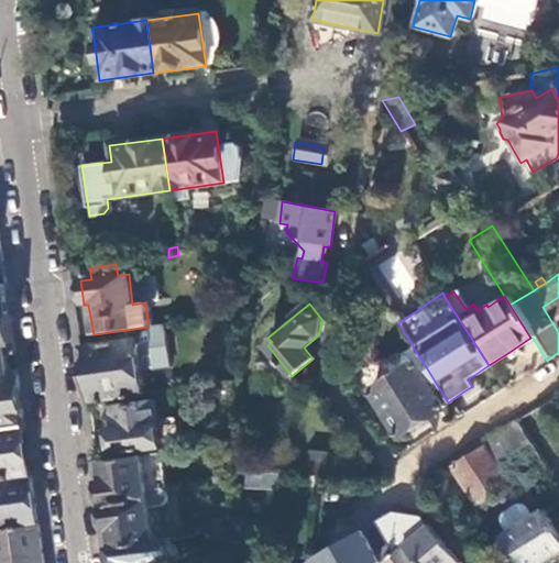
[(8,329),(6,316),(0,317),(0,374),(7,373),(2,344),(10,343),(8,329)]
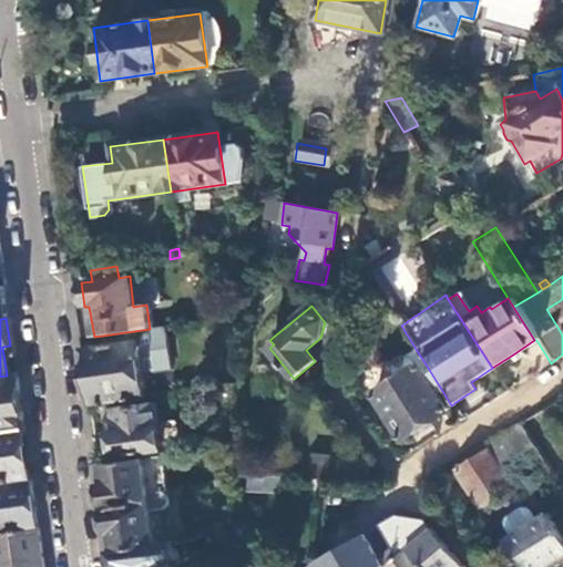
[(135,342),(80,351),(83,378),(88,406),(144,399),(141,374),(170,371),(164,328),(150,329),(134,331),(135,342)]
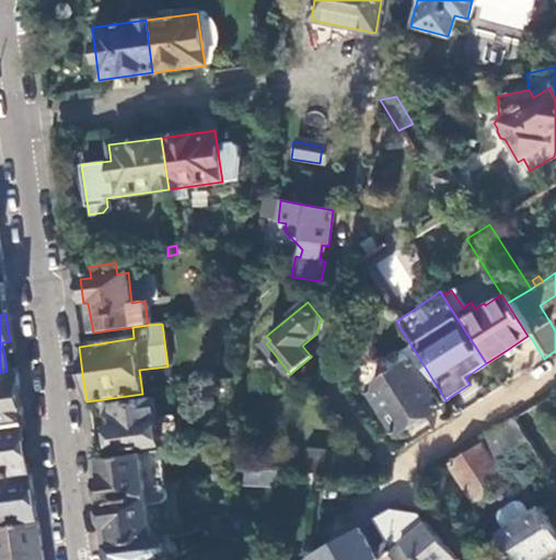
[(423,363),(410,345),(400,351),(394,352),(387,356),(385,361),(385,365),(391,375),(412,363),(415,368),(423,363)]
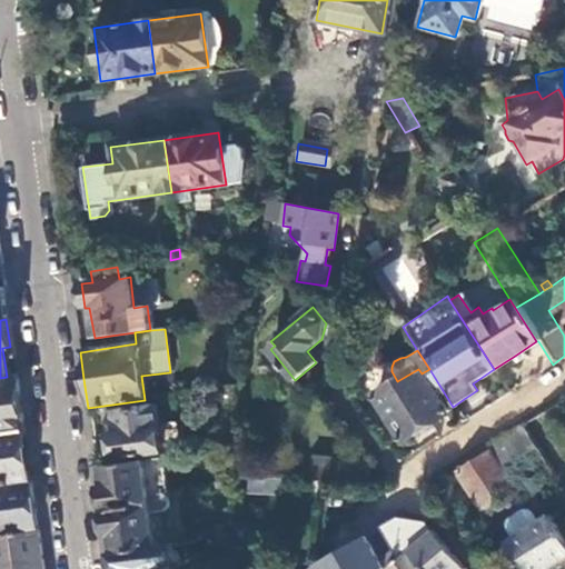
[(373,397),(399,440),(422,427),(446,411),(422,373),(418,369),(397,381),(373,397)]
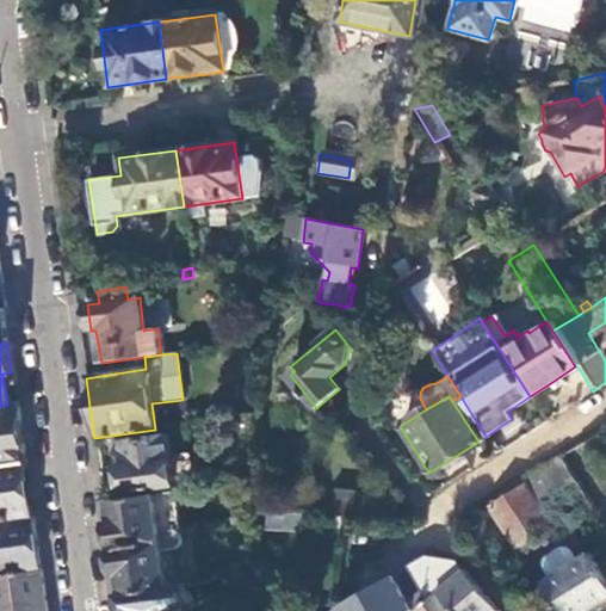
[(7,405),(0,406),(0,464),(23,462),(18,427),(14,403),(7,405)]
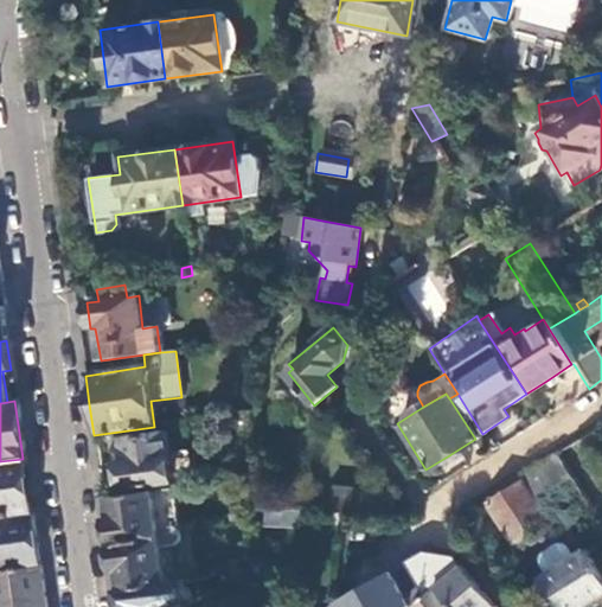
[(111,440),(119,490),(171,483),(164,433),(111,440)]
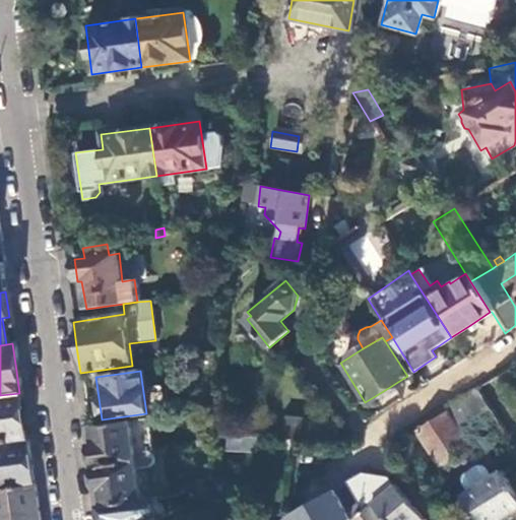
[(472,388),(440,408),(442,413),(429,423),(412,433),(436,467),(465,449),(453,429),(486,408),(472,388)]
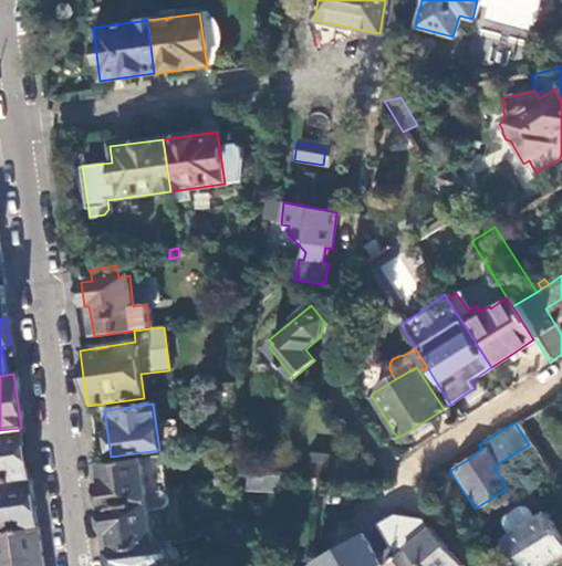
[(24,449),(21,428),(0,430),(0,481),(28,478),(24,449)]
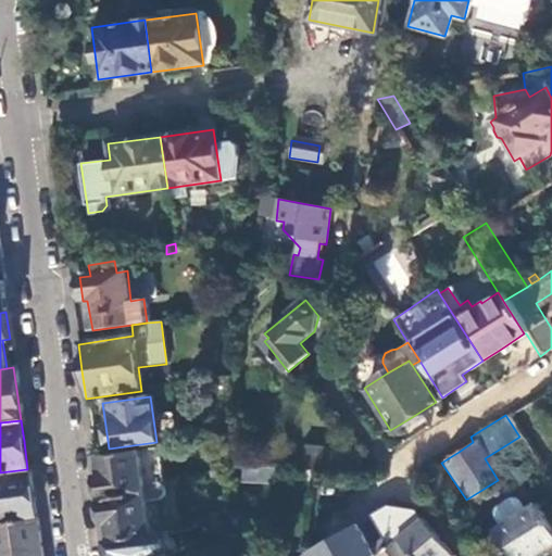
[(157,447),(93,456),(97,477),(100,500),(163,490),(157,447)]
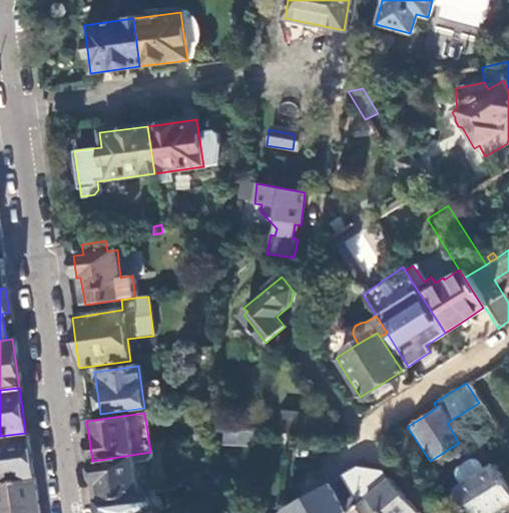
[(282,435),(331,437),(332,416),(283,415),(282,435)]
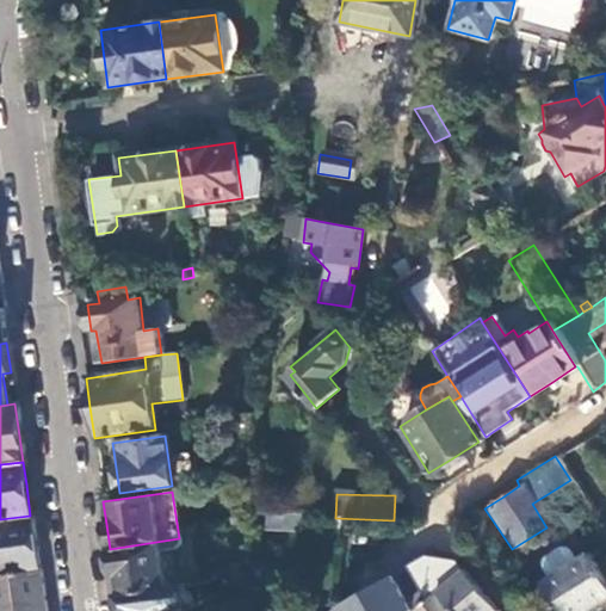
[(264,511),(259,525),(288,534),(291,519),(264,511)]
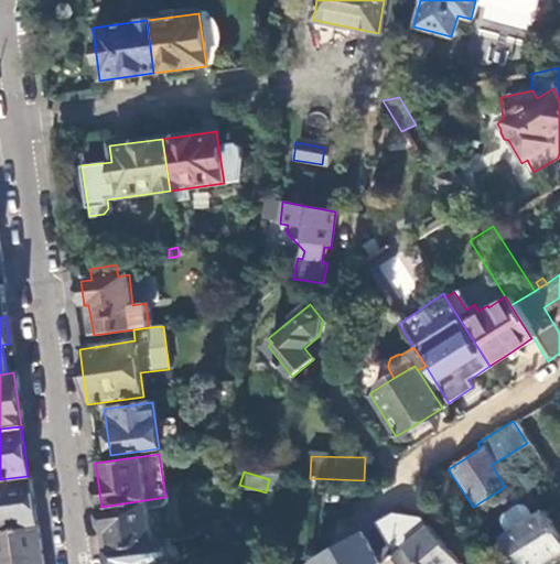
[(30,491),(28,476),(0,479),(0,533),(35,529),(30,491)]
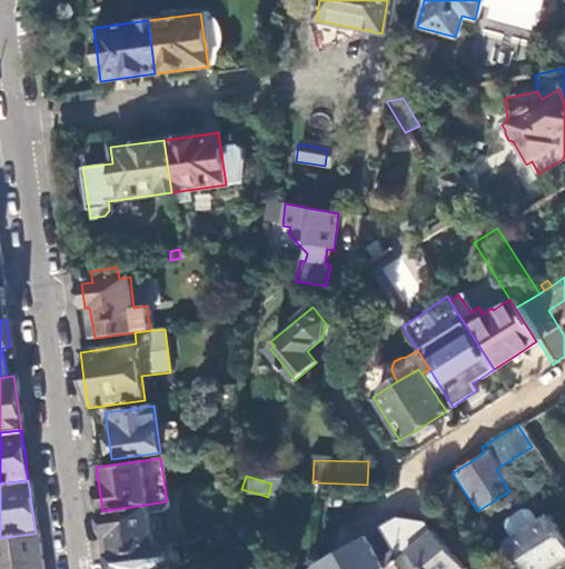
[(167,507),(167,501),(102,511),(106,535),(109,556),(155,548),(149,513),(161,511),(167,507)]
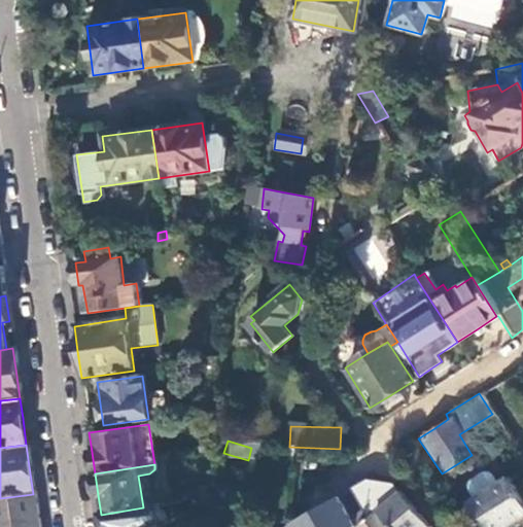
[(466,490),(472,498),(495,484),(490,475),(485,472),(479,472),(468,479),(466,484),(466,490)]
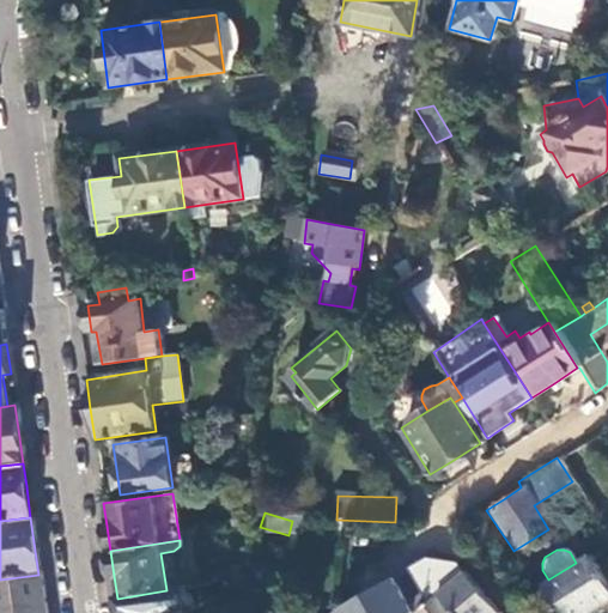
[(554,606),(559,612),(585,612),(607,599),(607,583),(589,554),(576,563),(548,580),(541,584),(554,606)]
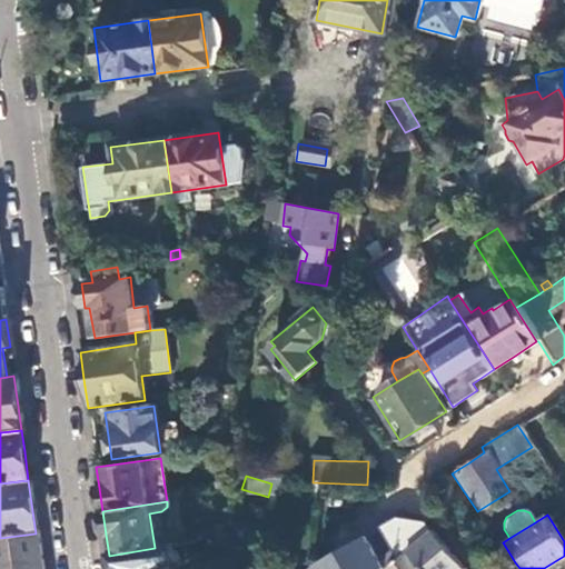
[(384,568),(430,531),(424,522),(396,519),(384,526),(398,549),(382,562),(366,536),(316,565),(318,568),(384,568)]
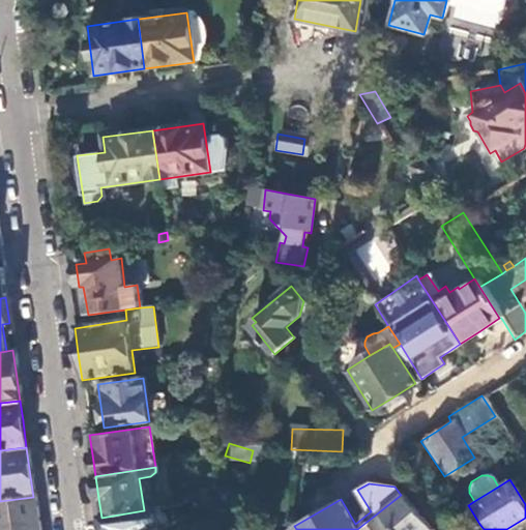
[(409,504),(401,495),(357,529),(395,529),(396,529),(395,529),(430,529),(431,529),(409,504)]
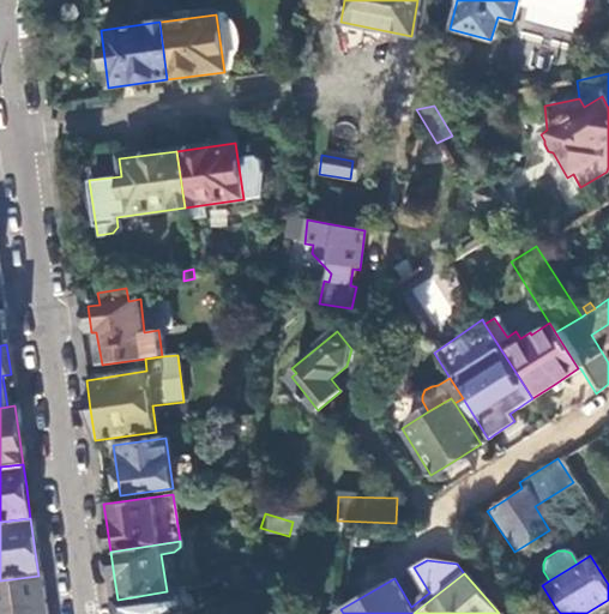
[(43,613),(43,608),(38,576),(0,581),(0,613),(43,613)]
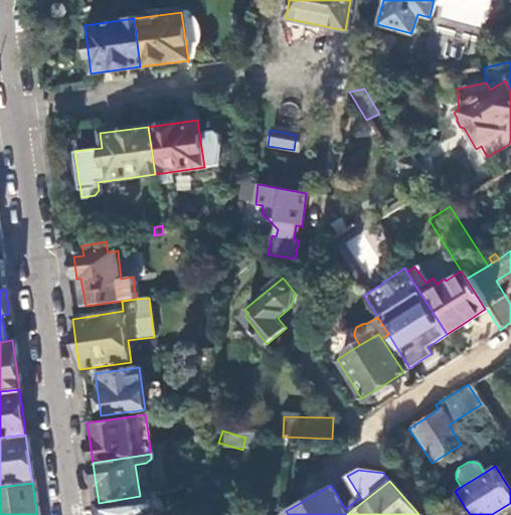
[(155,493),(140,496),(99,503),(100,511),(100,514),(156,514),(165,510),(155,493)]
